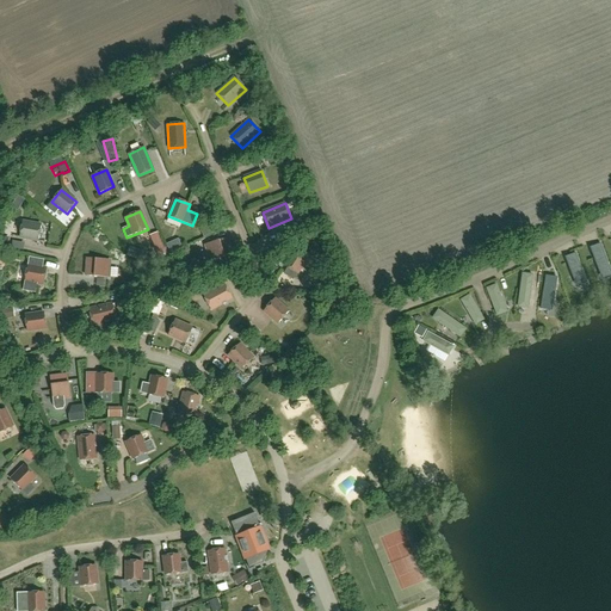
[(38,241),(41,226),(23,222),(20,238),(38,241)]
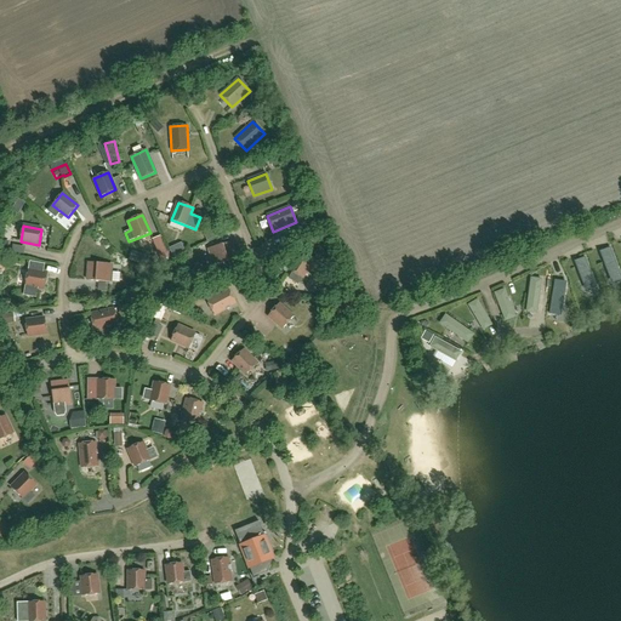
[(215,266),(237,258),(231,241),(209,249),(215,266)]
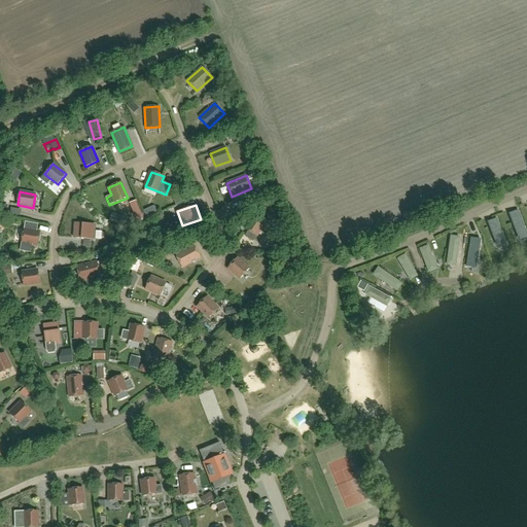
[(256,237),(265,222),(253,215),(245,230),(256,237)]
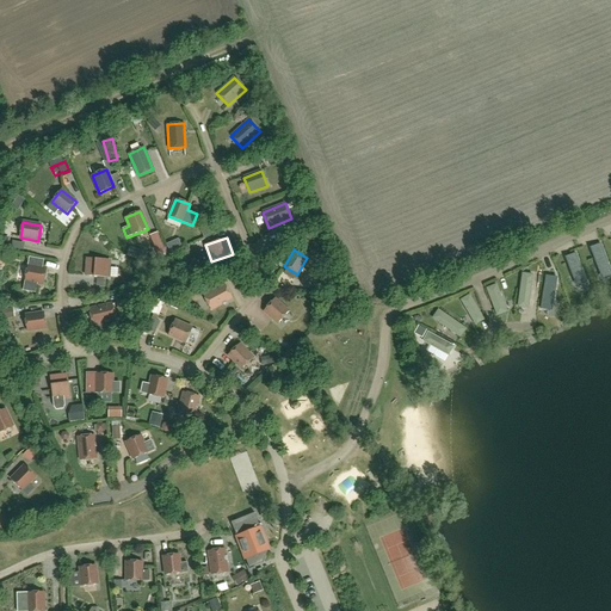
[(608,266),(584,250),(575,259),(602,275),(608,266)]
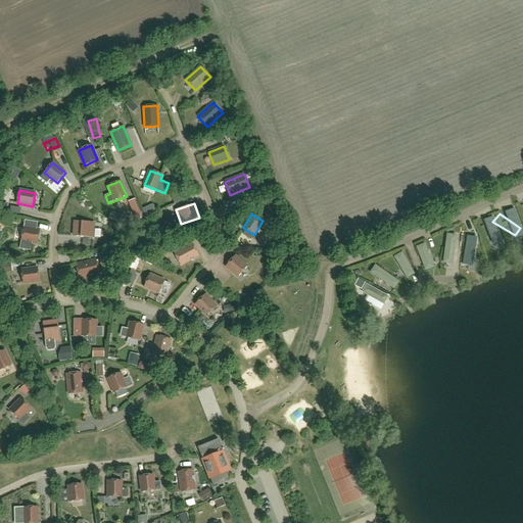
[(92,238),(94,223),(75,221),(74,236),(92,238)]
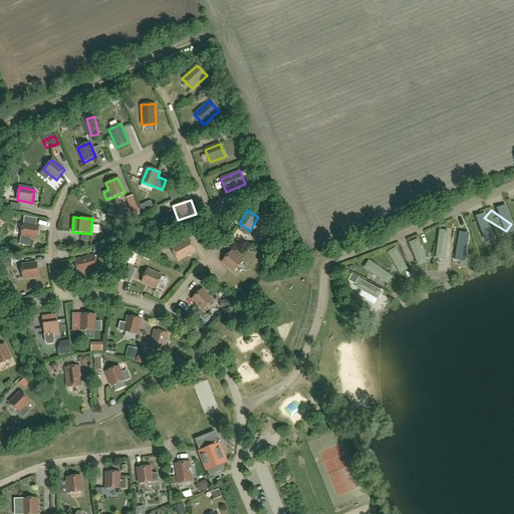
[(39,227),(23,224),(19,245),(30,246),(31,238),(36,239),(39,227)]
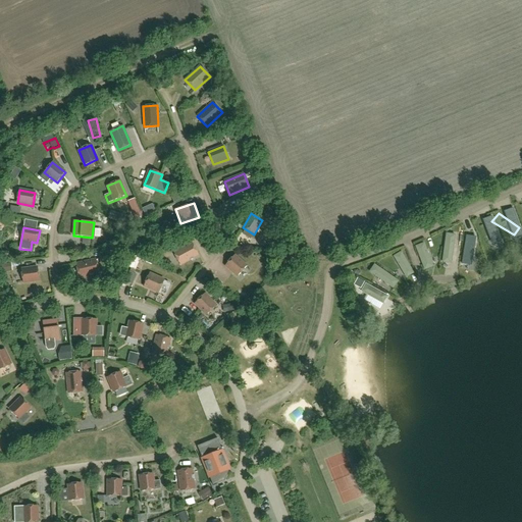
[(513,244),(490,231),(486,241),(509,252),(513,244)]
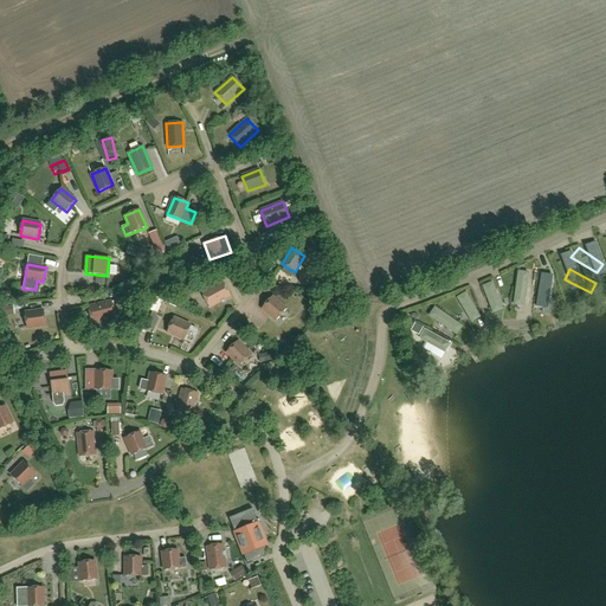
[(530,274),(520,271),(515,305),(527,307),(530,274)]
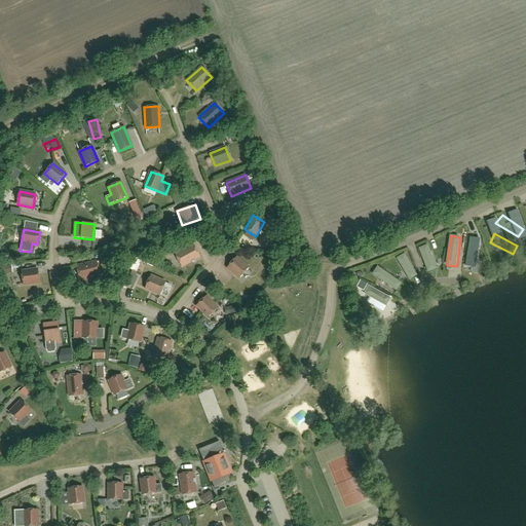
[(490,268),(481,243),(472,249),(482,271),(490,268)]
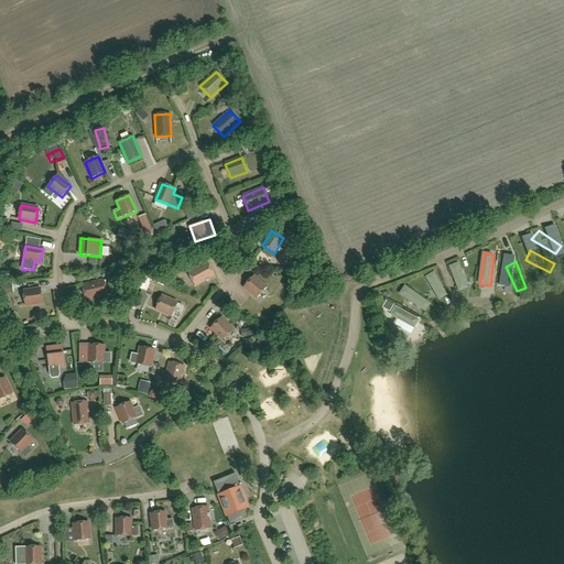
[(195,286),(215,275),(207,262),(187,273),(195,286)]
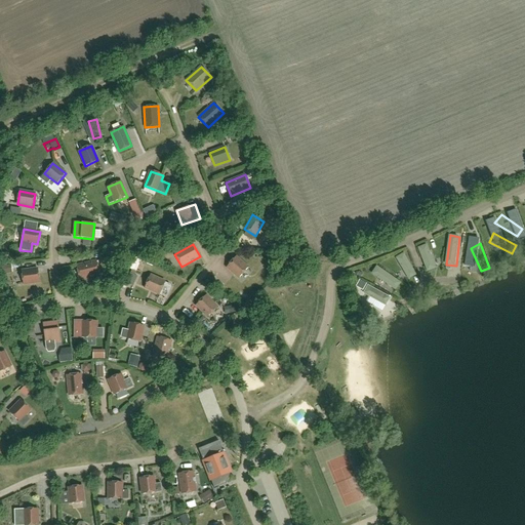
[(438,269),(429,245),(419,249),(429,273),(438,269)]
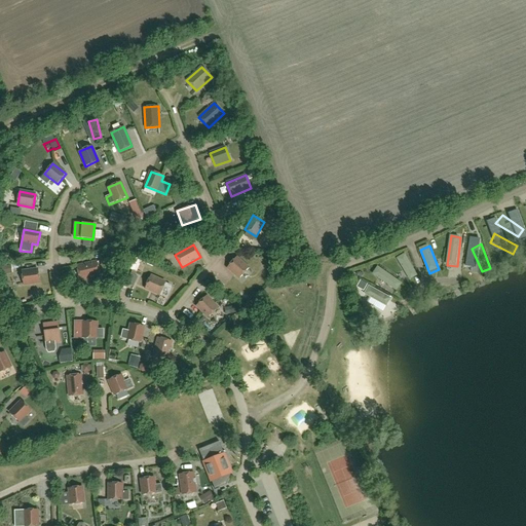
[(420,276),(407,255),(399,259),(411,280),(420,276)]
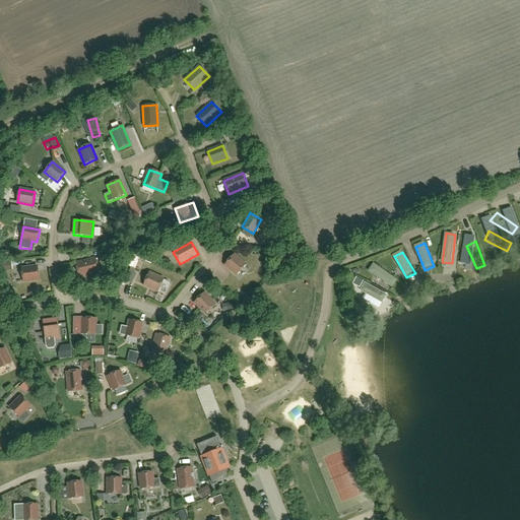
[(237,275),(246,265),(234,255),(224,265),(237,275)]
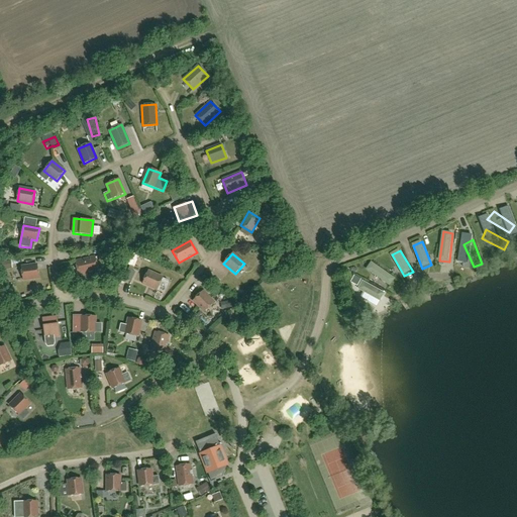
[(79,275),(98,271),(95,256),(76,262),(79,275)]
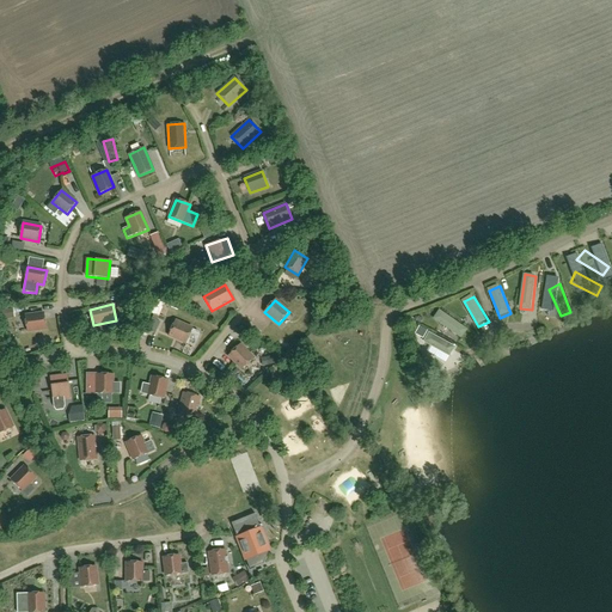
[(470,330),(441,311),(435,320),(464,338),(470,330)]
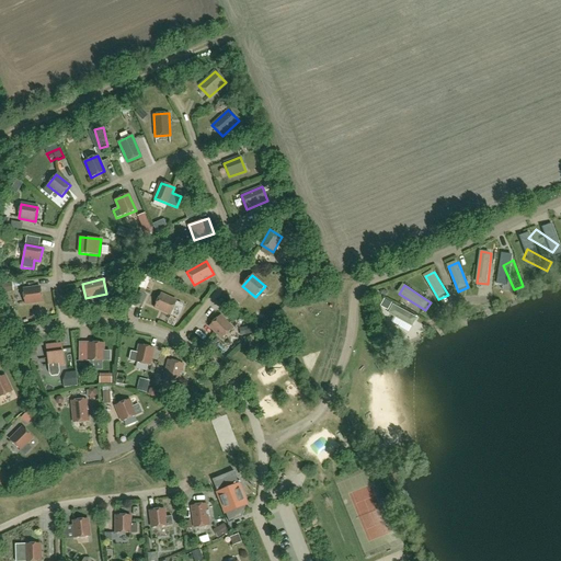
[(25,304),(42,301),(41,287),(23,289),(25,304)]
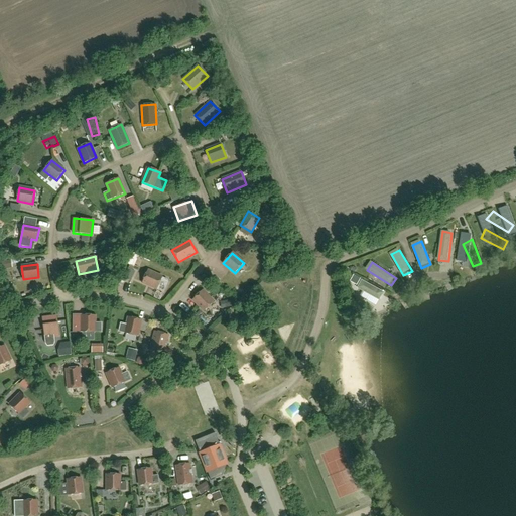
[(128,269),(124,278),(131,281),(135,272),(128,269)]
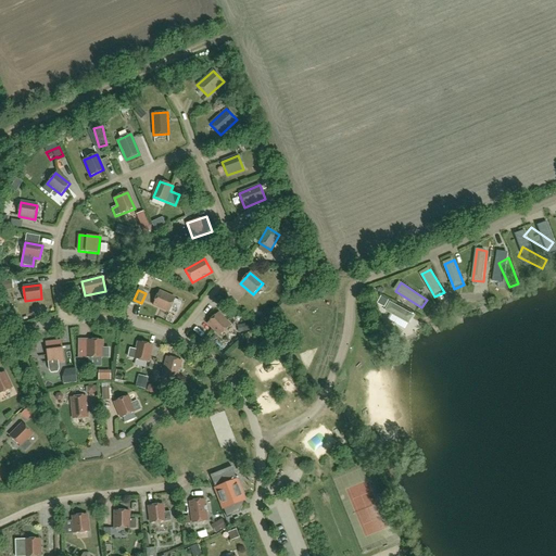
[(169,312),(175,299),(159,292),(153,305),(169,312)]
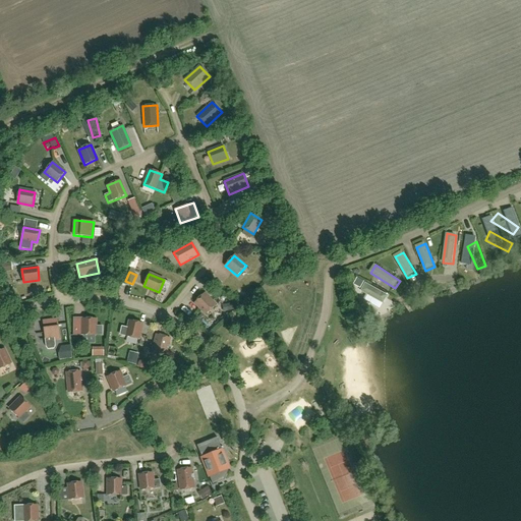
[(363,281),(357,278),(354,283),(360,287),(363,281)]
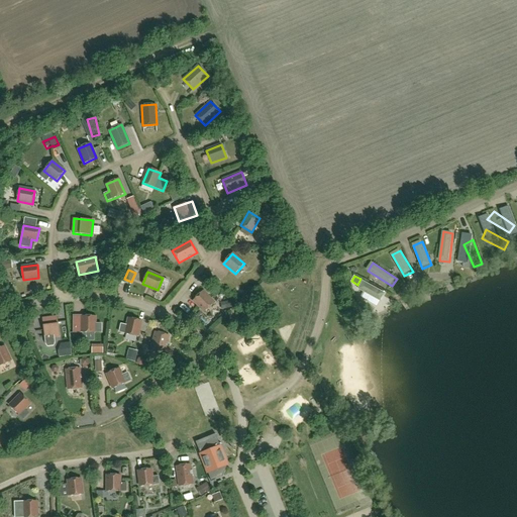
[(388,294),(365,282),(359,290),(383,302),(388,294)]
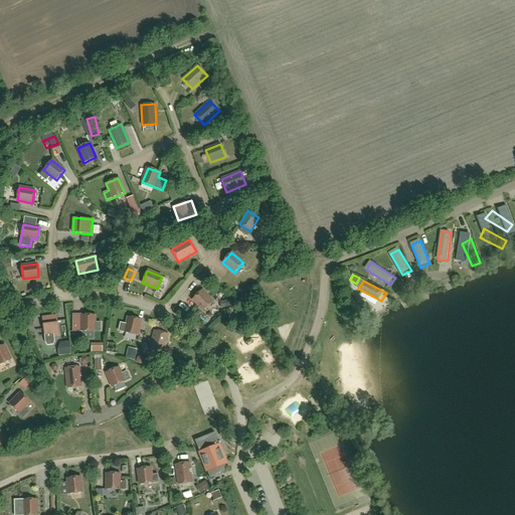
[(203,311),(213,302),(202,290),(192,300),(203,311)]
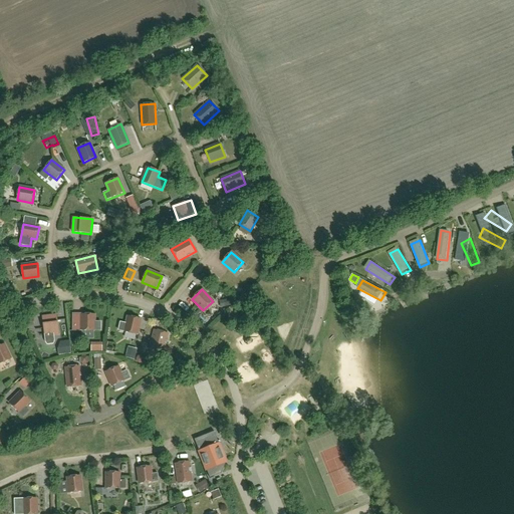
[(94,322),(94,314),(81,314),(81,317),(72,317),(71,331),(81,331),(81,330),(94,330),(100,330),(100,322),(94,322)]
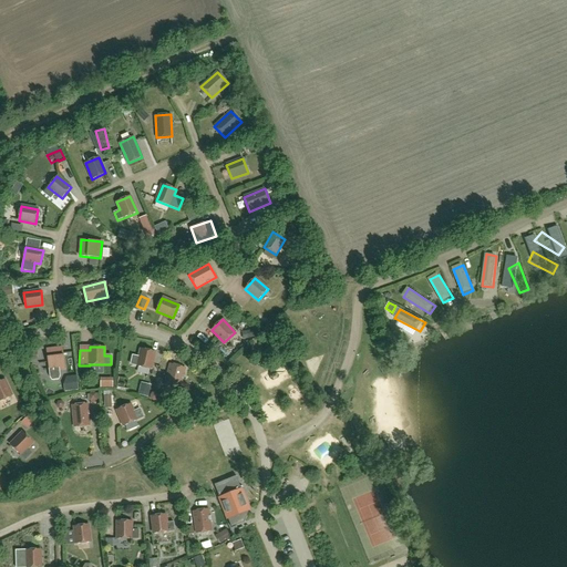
[(52,380),(59,380),(60,375),(60,369),(65,369),(62,348),(47,350),(50,377),(52,380)]
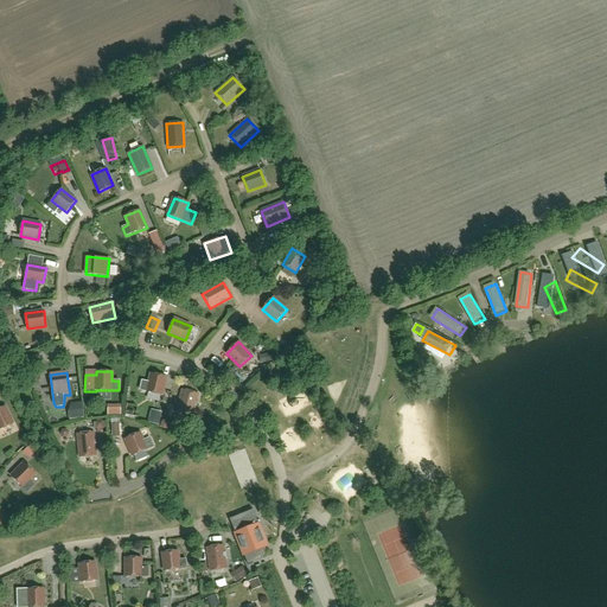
[(161,395),(166,377),(151,374),(148,383),(142,381),(140,390),(147,391),(161,395)]
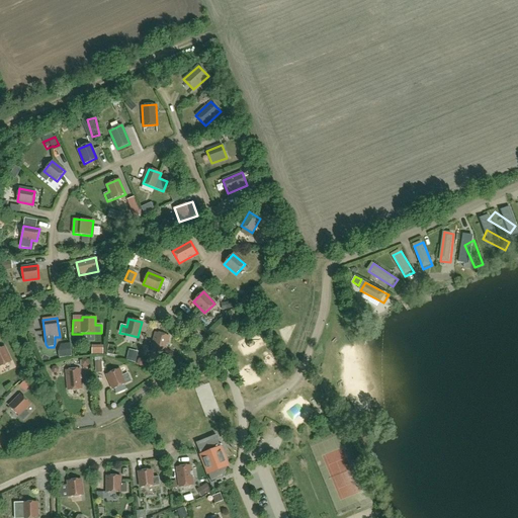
[(164,356),(169,336),(156,333),(150,352),(164,356)]
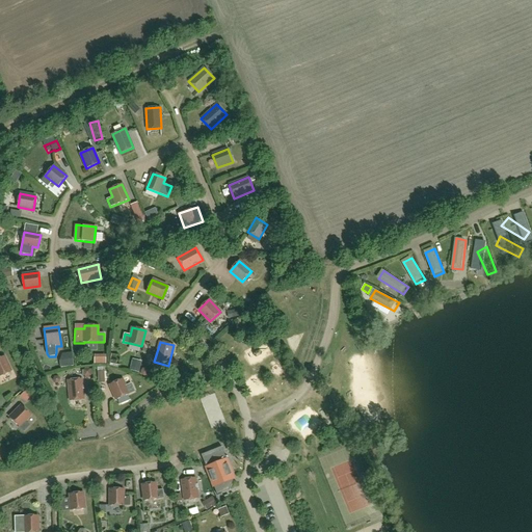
[(0,376),(11,371),(4,356),(0,357),(0,376)]
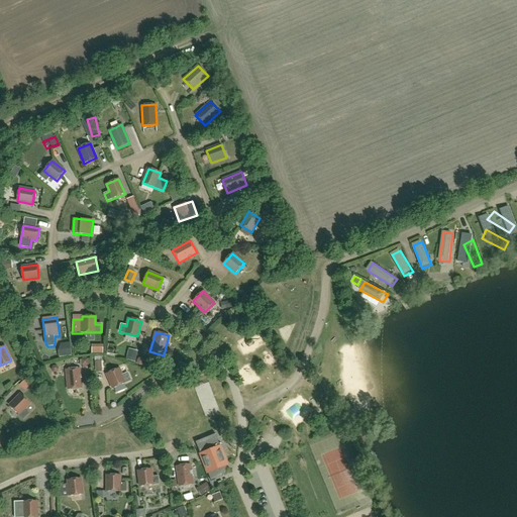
[(68,390),(82,389),(80,369),(66,370),(68,390)]
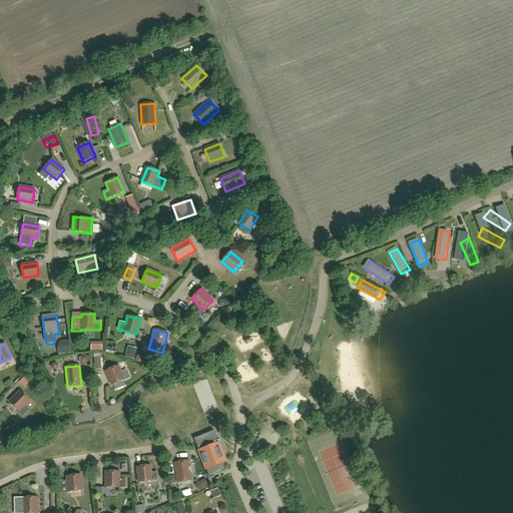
[(121,373),(118,366),(106,371),(112,386),(124,380),(129,378),(126,370),(121,373)]
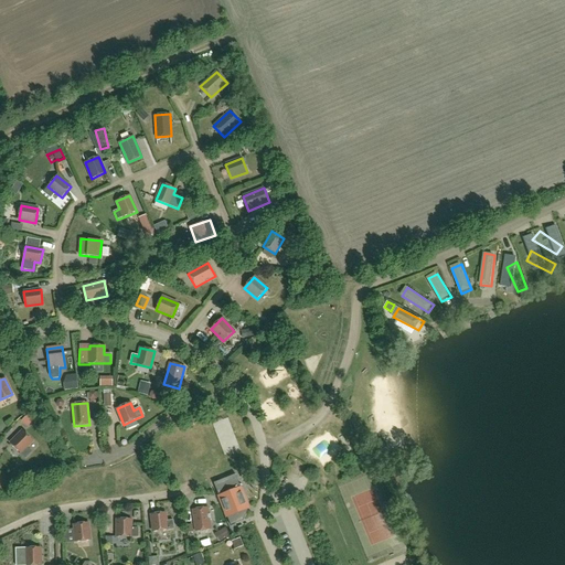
[(25,458),(32,451),(27,447),(33,441),(22,430),(10,444),(25,458)]
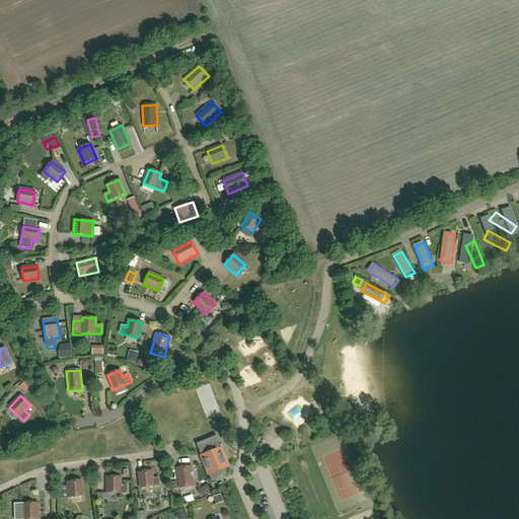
[(222,466),(225,465),(225,463),(227,462),(216,436),(196,444),(201,456),(212,483),(215,480),(222,466)]
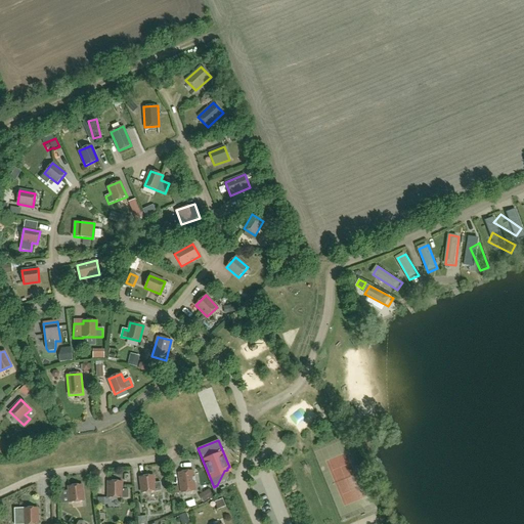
[(181,493),(195,491),(192,471),(178,473),(181,493)]
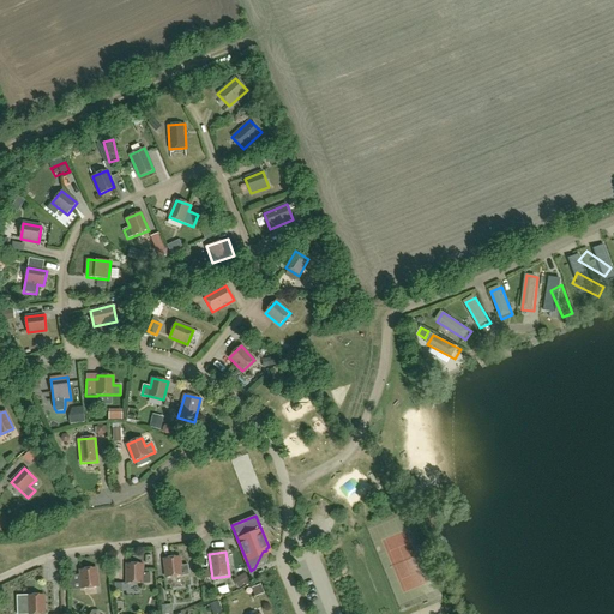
[(181,566),(180,558),(164,559),(167,578),(190,575),(188,565),(181,566)]
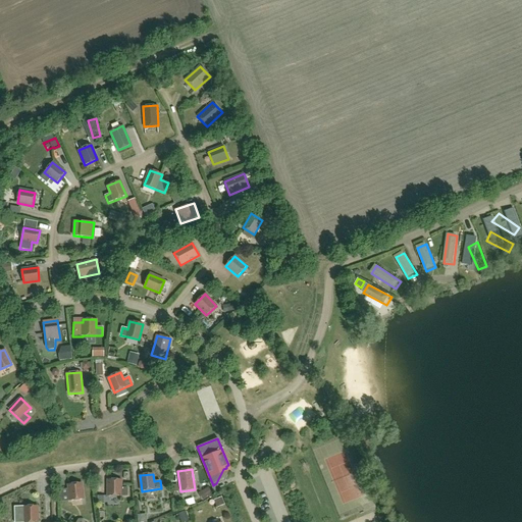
[(127,496),(127,487),(121,487),(121,480),(108,480),(108,496),(127,496)]
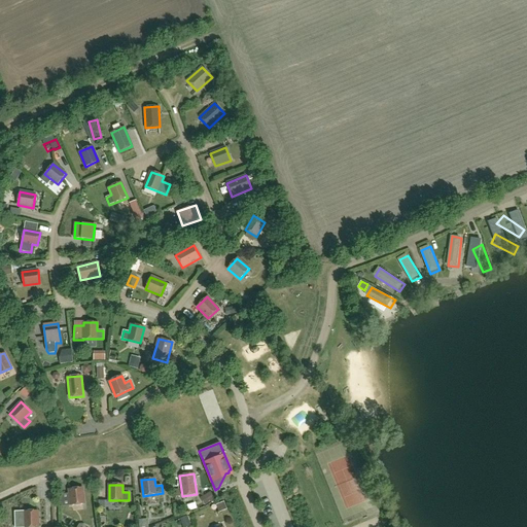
[(71,505),(84,504),(82,488),(69,489),(71,505)]
